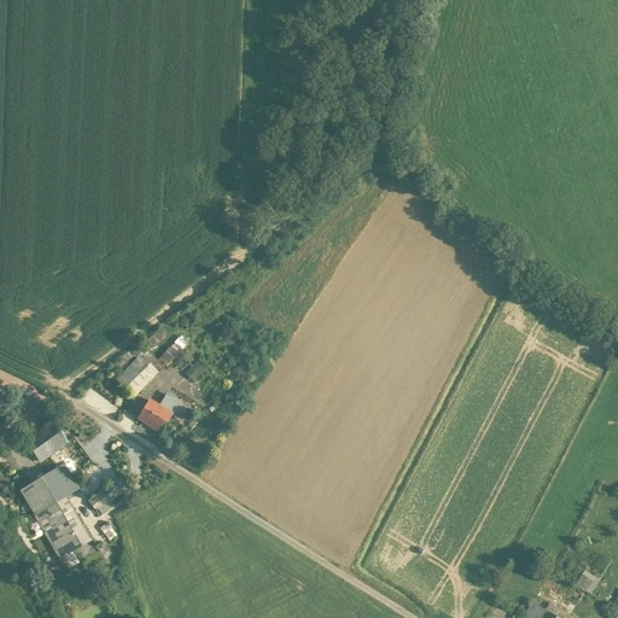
[(180,334),(159,356),(168,363),(187,342),(180,334)]
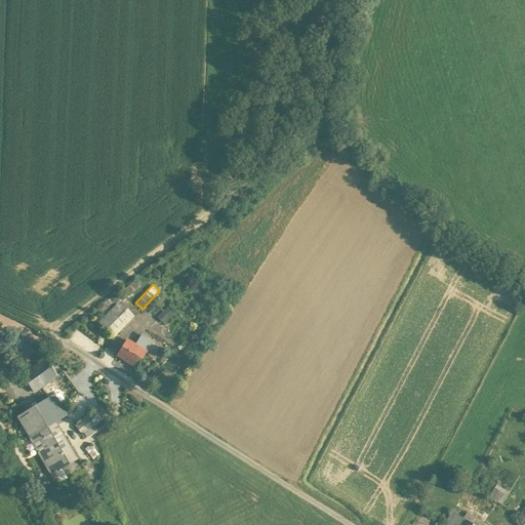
[(119,303),(103,319),(117,334),(134,317),(119,303)]
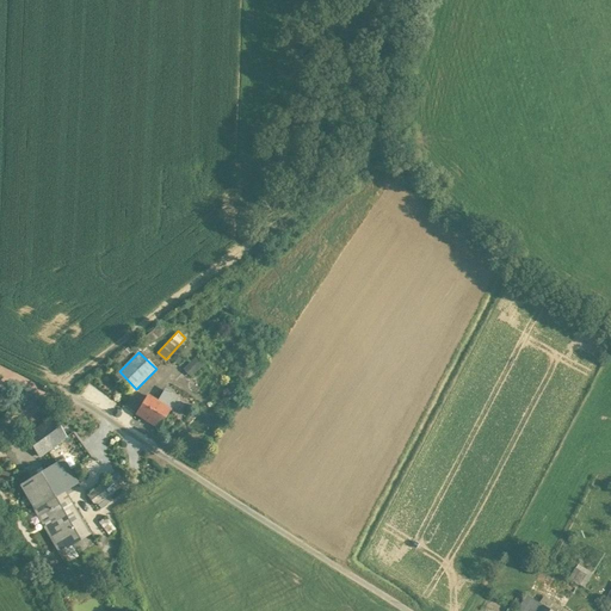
[(181,369),(190,376),(202,364),(195,357),(181,369)]
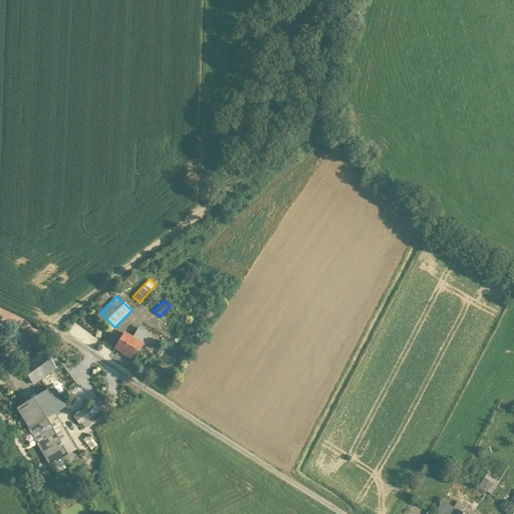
[(114,327),(100,312),(94,319),(108,333),(114,327)]
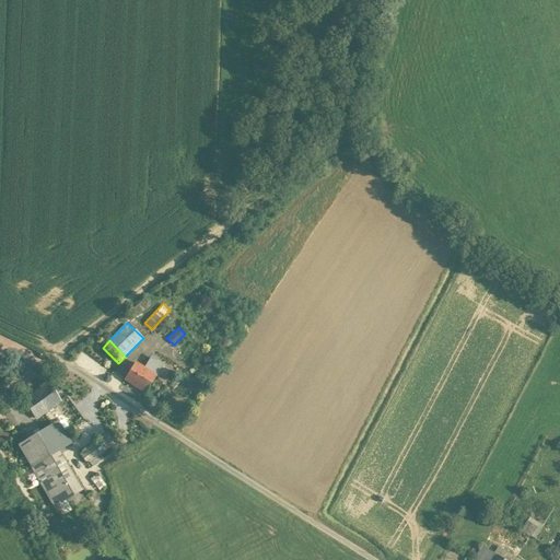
[(163,365),(151,358),(144,369),(155,376),(163,365)]
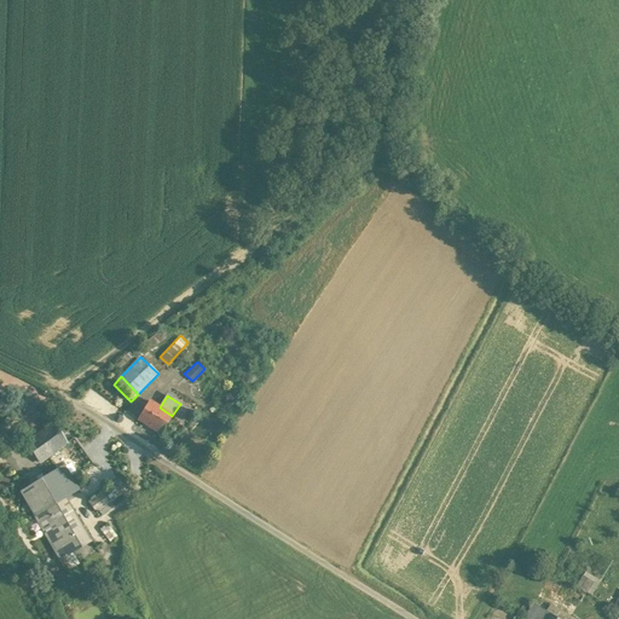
[(160,408),(149,401),(137,420),(161,434),(172,416),(160,408)]
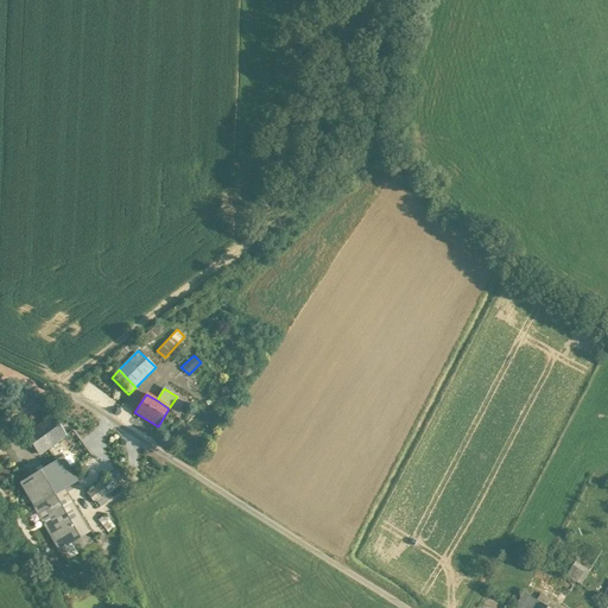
[(52,415),(36,426),(51,448),(67,436),(52,415)]
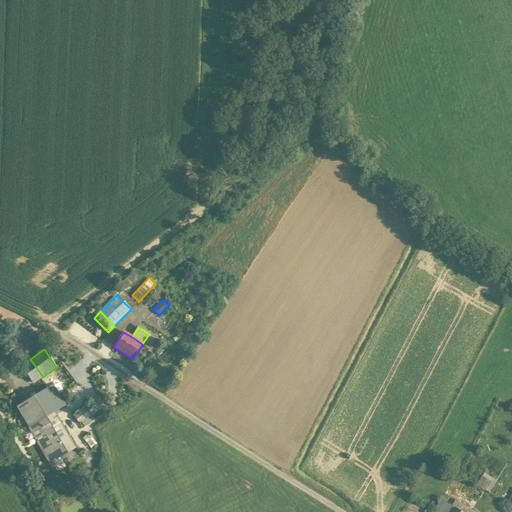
[(30,359),(21,366),(34,383),(43,377),(30,359)]
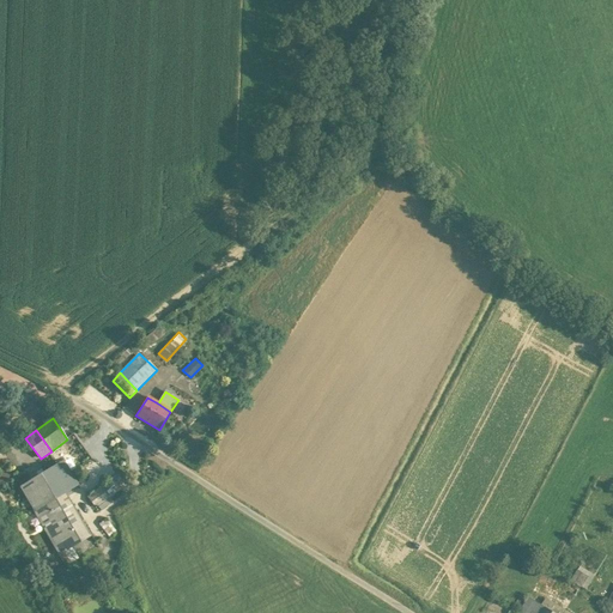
[(64,462),(22,487),(34,510),(59,553),(71,547),(71,546),(89,535),(66,497),(71,493),(68,490),(77,484),(64,462)]
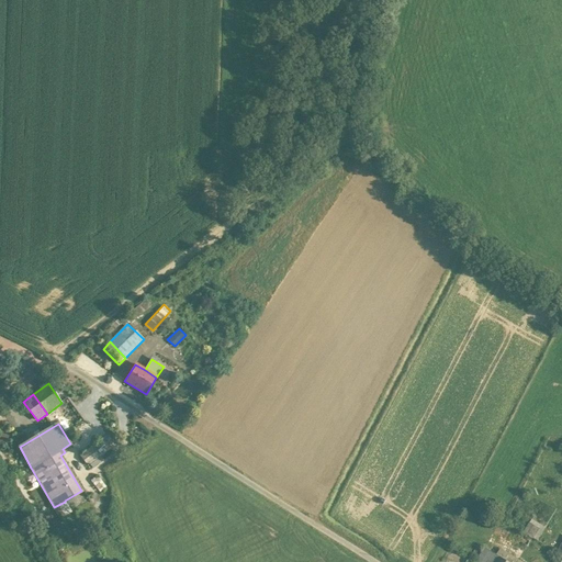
[(107,435),(81,454),(90,467),(90,465),(92,468),(102,460),(100,457),(115,446),(107,435)]
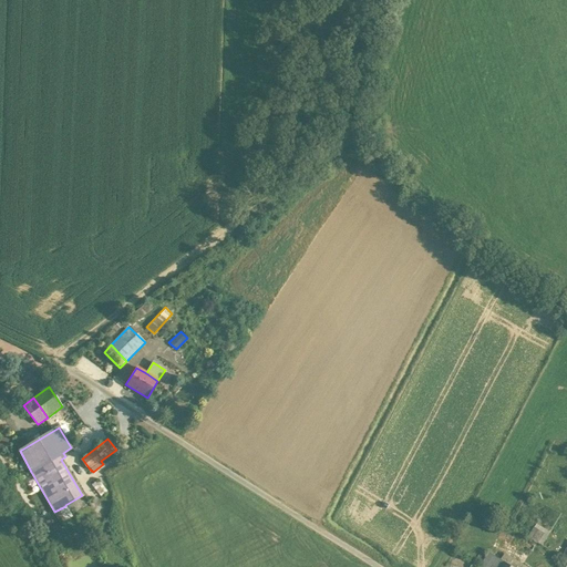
[(99,496),(106,491),(96,478),(90,484),(99,496)]
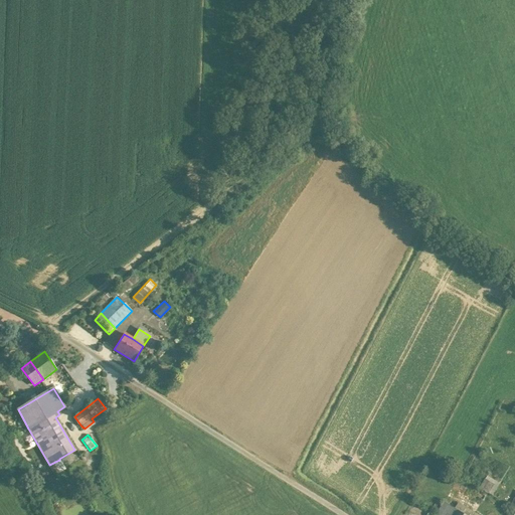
[(59,460),(49,465),(55,474),(65,468),(59,459),(59,460)]
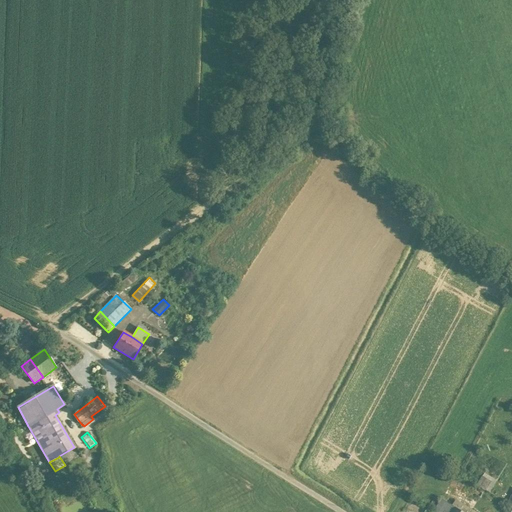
[(490,481),(482,477),(477,485),(485,490),(490,481)]
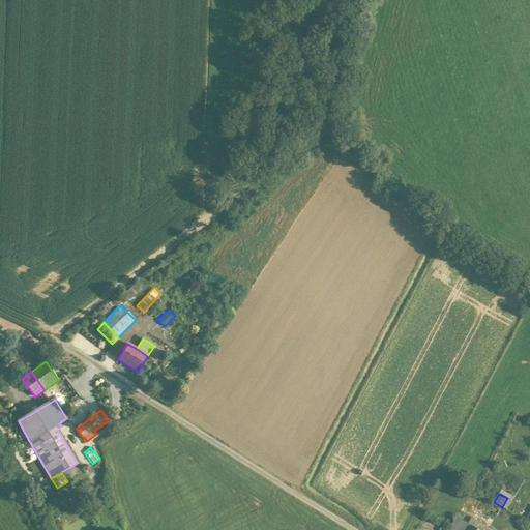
[(478,529),(468,523),(458,517),(448,529),(478,529)]
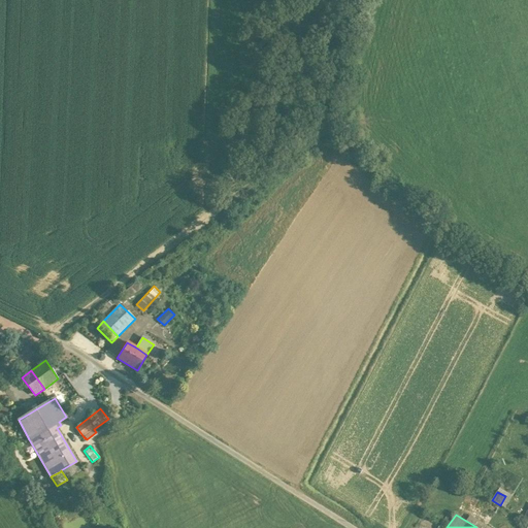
[(484,524),(470,516),(466,521),(476,527),(488,527),(483,525),(484,524)]
